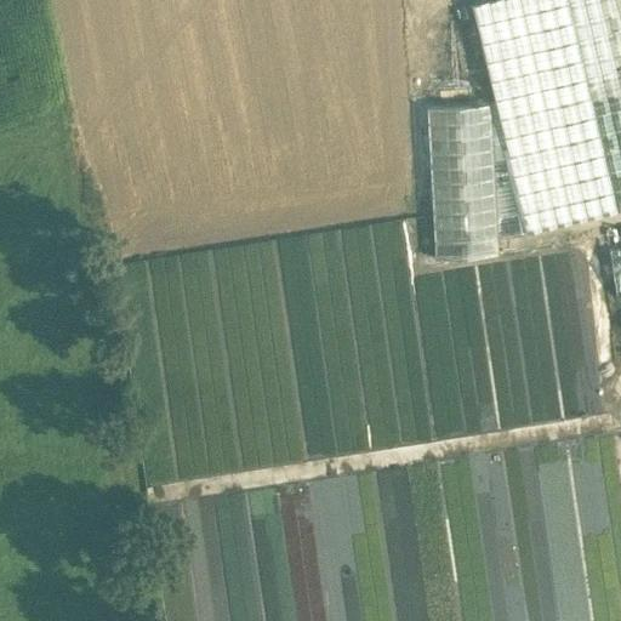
[(620,0),(472,0),(473,0),(496,101),(525,228),(620,205),(620,0)]
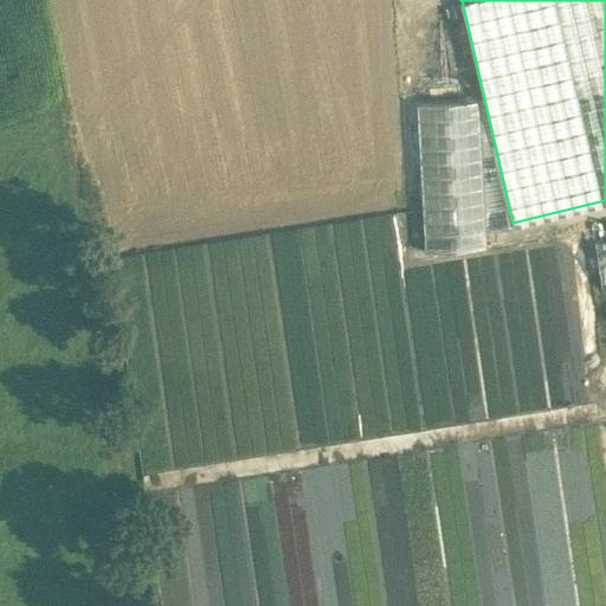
[(484,98),(417,102),(425,249),(427,268),(488,258),(487,229),(513,223),(484,98)]
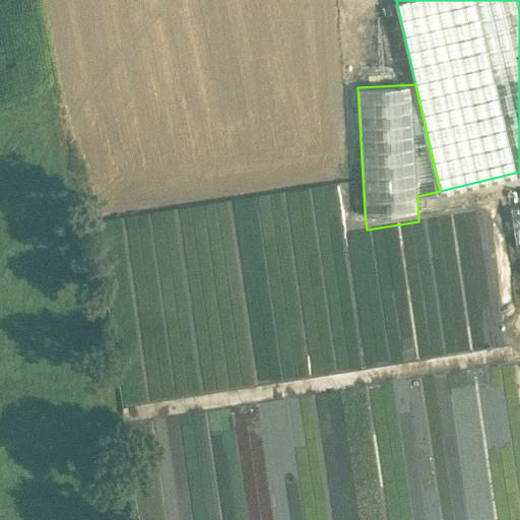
[(367,230),(358,232),(364,269),(519,243),(519,204),(418,221),(367,230)]
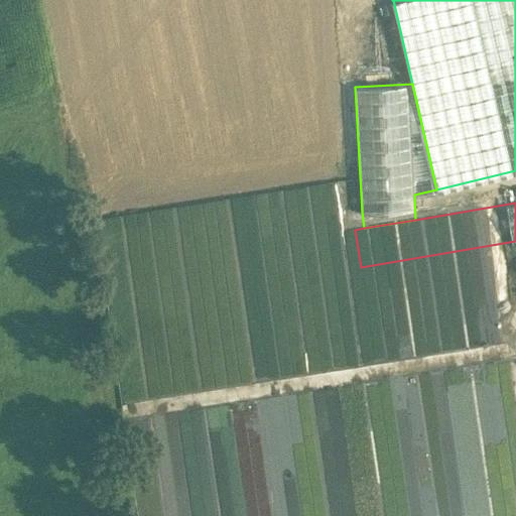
[(300,304),(347,304),(347,261),(329,261),(329,268),(306,268),(306,262),(292,262),(292,277),(324,276),(324,294),(300,294),(300,304)]
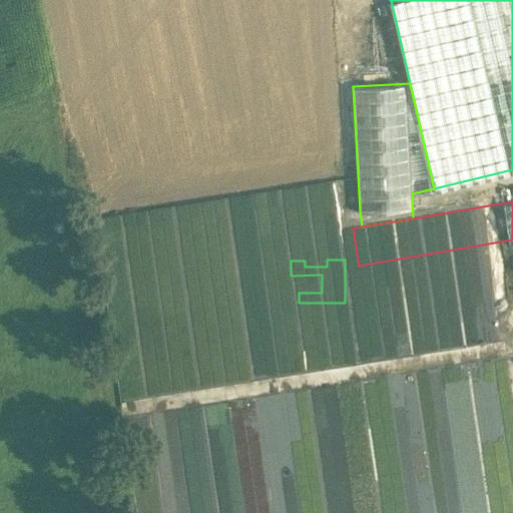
[(460,281),(405,301),(411,317),(465,297),(460,281)]
